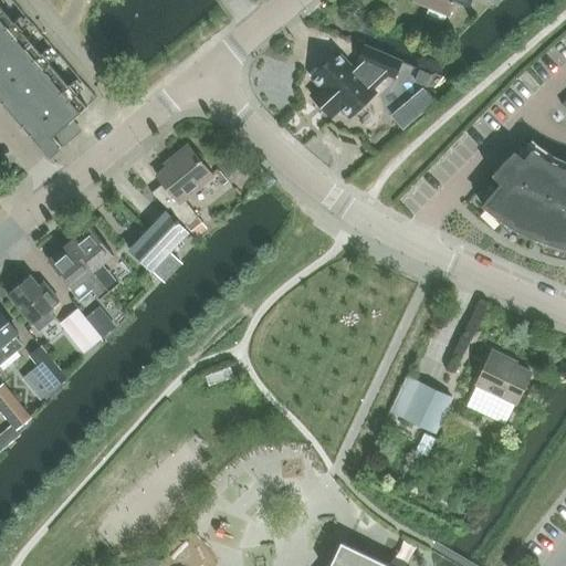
[(473,0),(484,0),(488,1),(489,1),(489,0),(417,0),(417,2),(450,16),(454,4),(460,7),(461,3),(471,8),(473,0)]
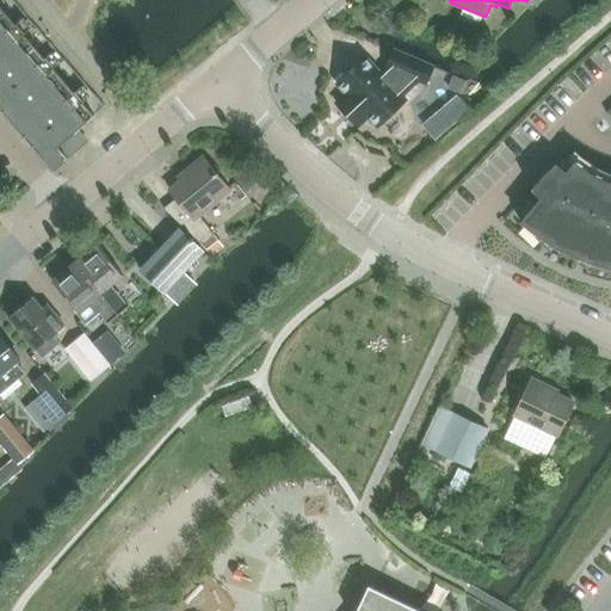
[(74,134),(94,116),(0,6),(0,106),(55,170),(68,159),(67,159),(84,144),(74,134)]
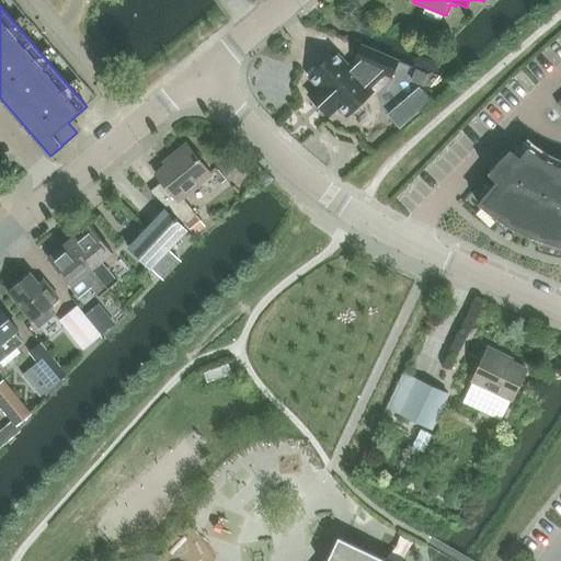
[(386,71),(391,77),(398,61),(362,45),(355,60),(358,63),(352,69),(335,52),(309,77),(317,86),(308,94),(329,116),(338,107),(345,117),(375,89),(371,86),(386,71)]
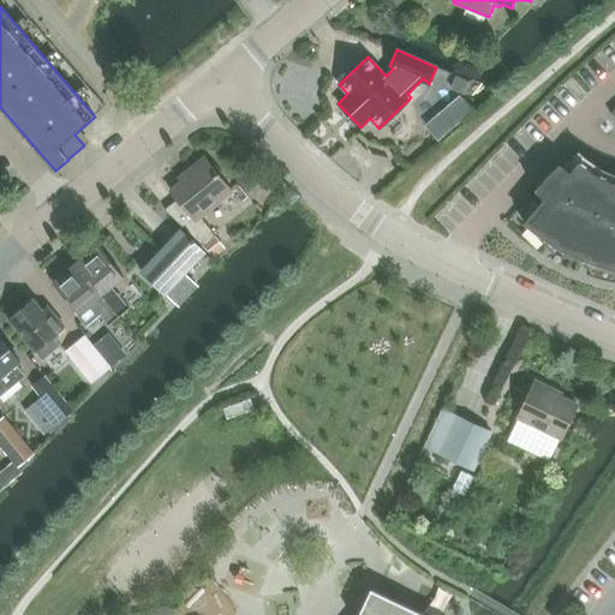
[(469,82),(457,77),(451,90),(464,95),(469,82)]
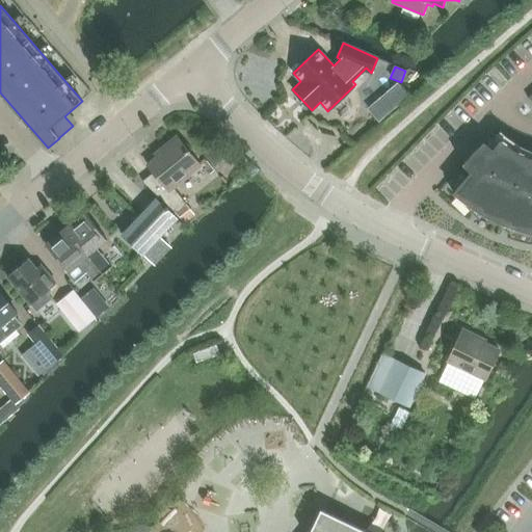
[(401,87),(388,99),(397,108),(409,98),(401,87)]
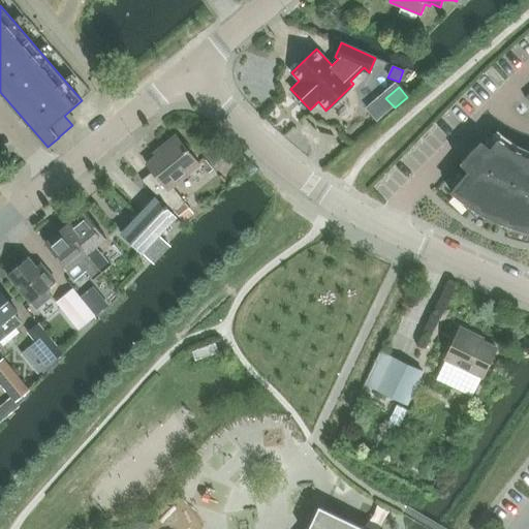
[(528,157),(515,152),(499,141),(491,132),(460,164),(470,174),(453,195),(454,196),(457,192),(470,199),(466,205),(470,208),(474,203),(483,207),(479,214),(480,214),(484,210),(497,215),(494,220),(499,223),(502,217),(511,220),(508,227),(510,227),(512,223),(528,225),(528,157)]
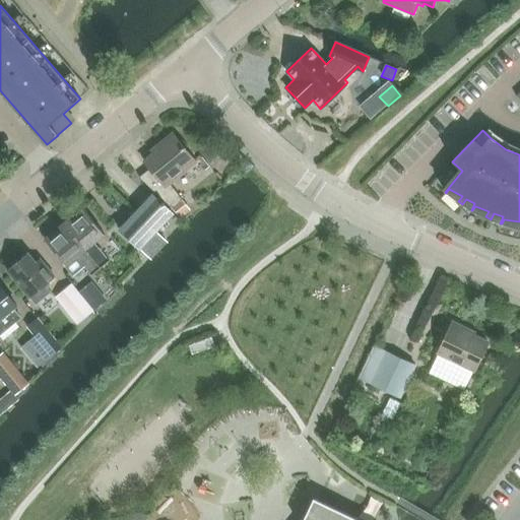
[(160,148),(144,161),(150,170),(140,178),(172,208),(182,200),(170,185),(197,164),(173,134),(158,145),(160,148)]
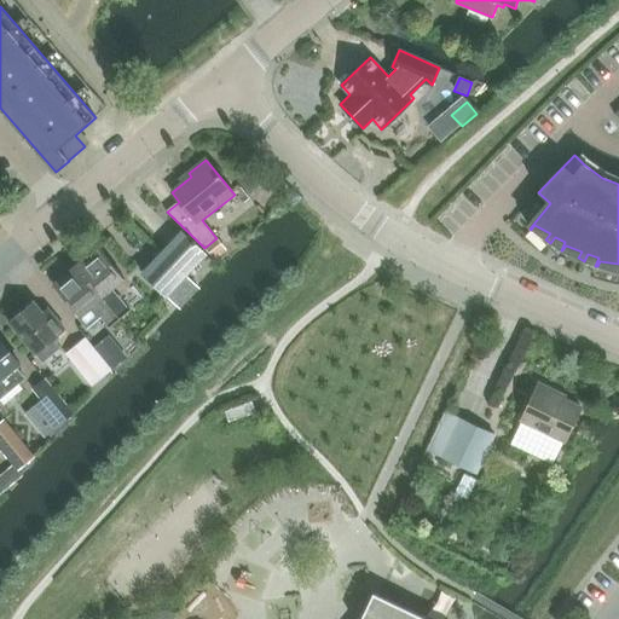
[(181,235),(163,255),(187,278),(206,256),(181,235)]
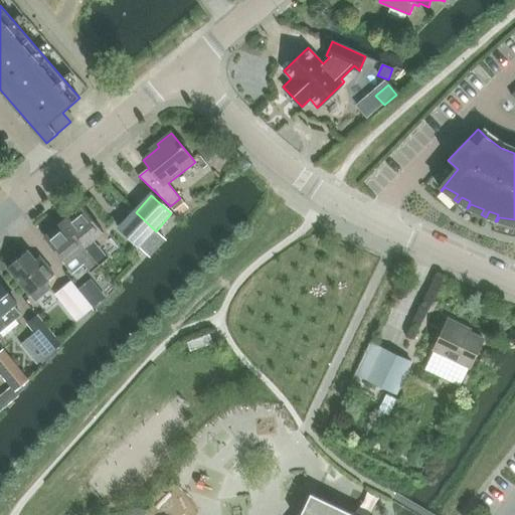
[(180,198),(170,206),(179,215),(188,208),(180,198)]
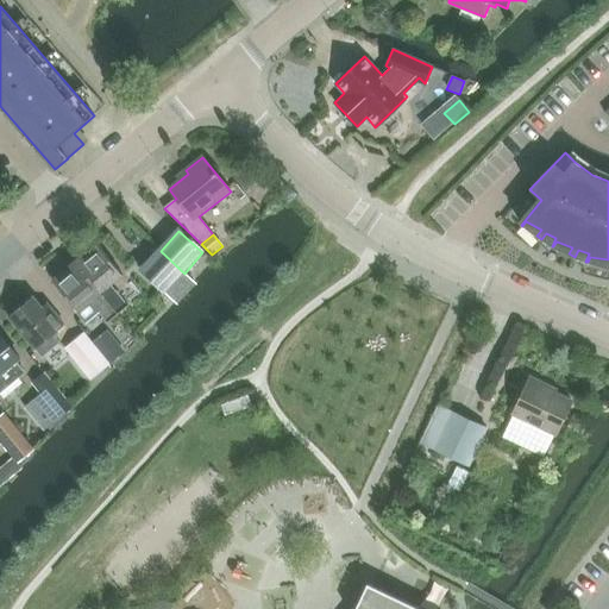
[(85,257),(75,265),(118,318),(130,308),(112,287),(124,277),(98,246),(95,249),(92,245),(82,253),(85,257)]
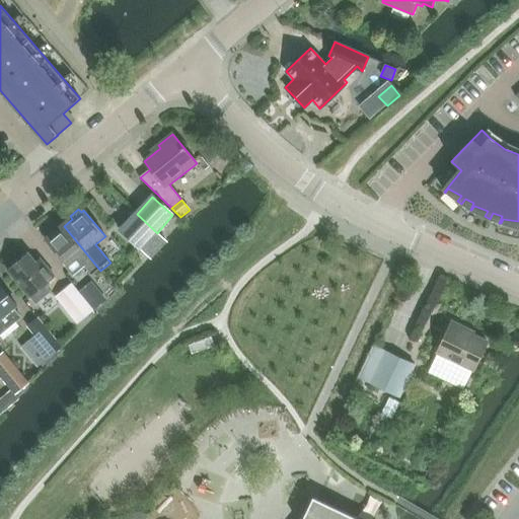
[(140,251),(141,249),(157,233),(137,214),(120,233),(140,251)]
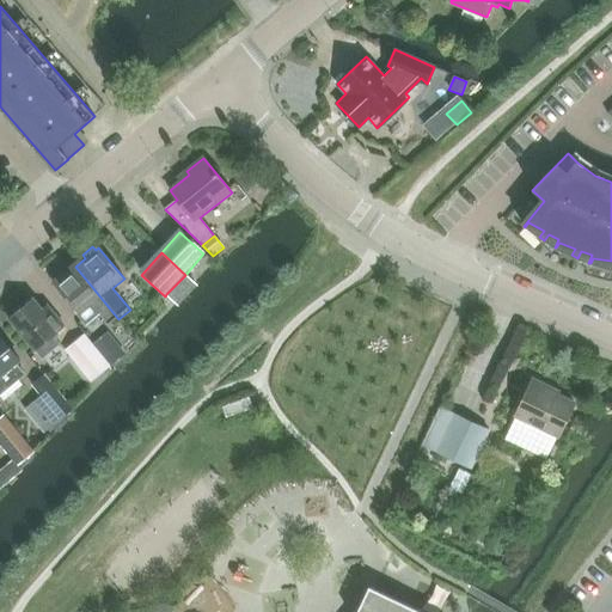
[(118,319),(75,267),(54,285),(80,316),(91,306),(109,328),(118,319)]
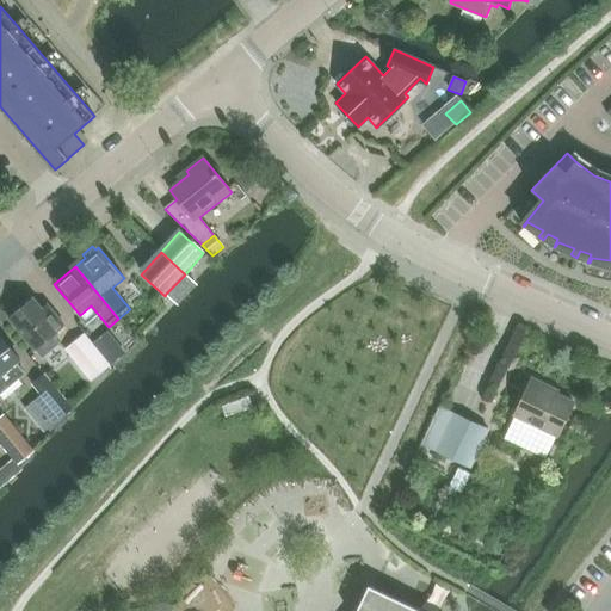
[(10,321),(36,352),(65,328),(54,315),(49,320),(34,301),(10,321)]
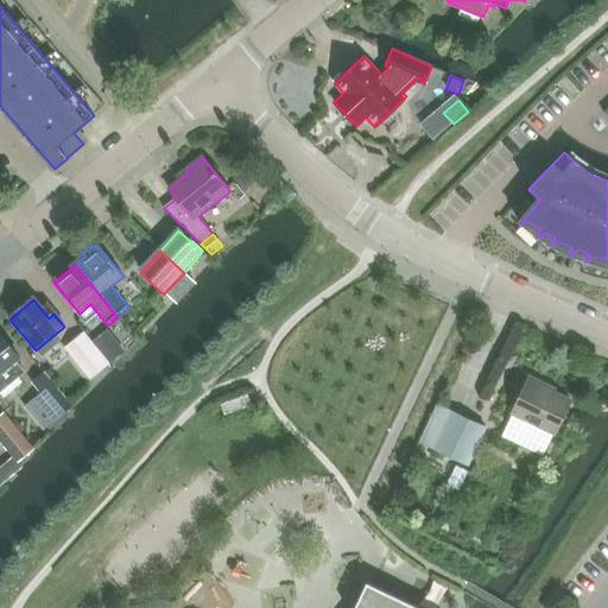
[(81,330),(61,346),(87,378),(107,362),(81,330)]
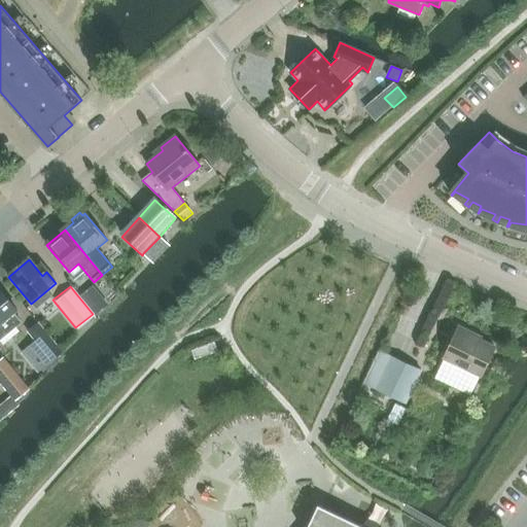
[(0,326),(15,314),(16,313),(0,292),(0,326)]
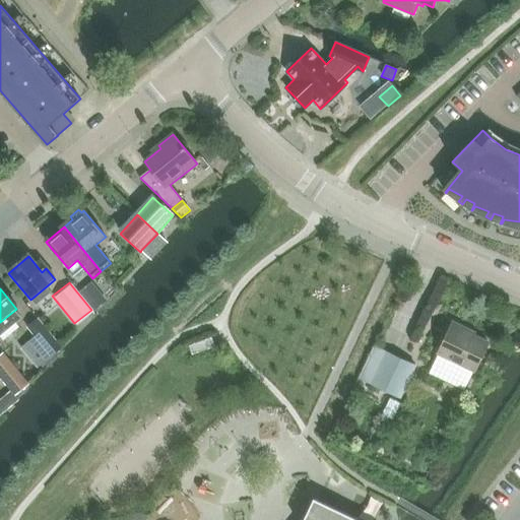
[(0,336),(22,319),(15,310),(0,322),(0,336)]
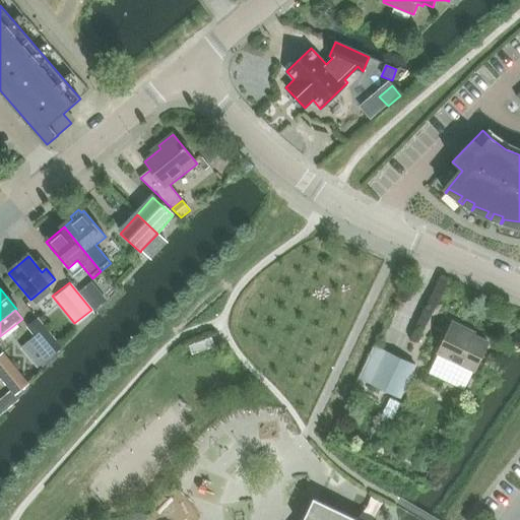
[(38,319),(27,327),(52,356),(62,347),(38,319)]
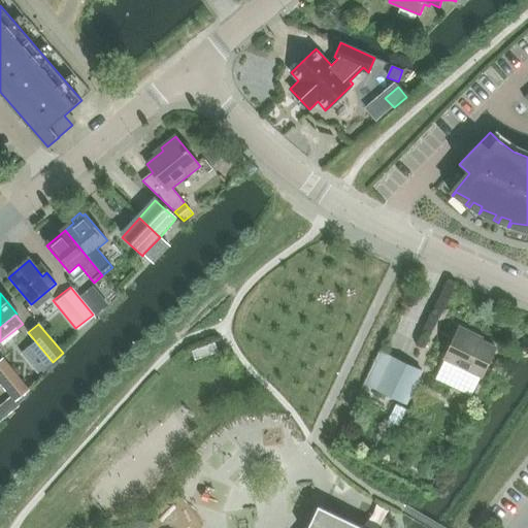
[(476,338),(461,331),(446,361),(484,380),(497,352),(475,340),(476,338)]
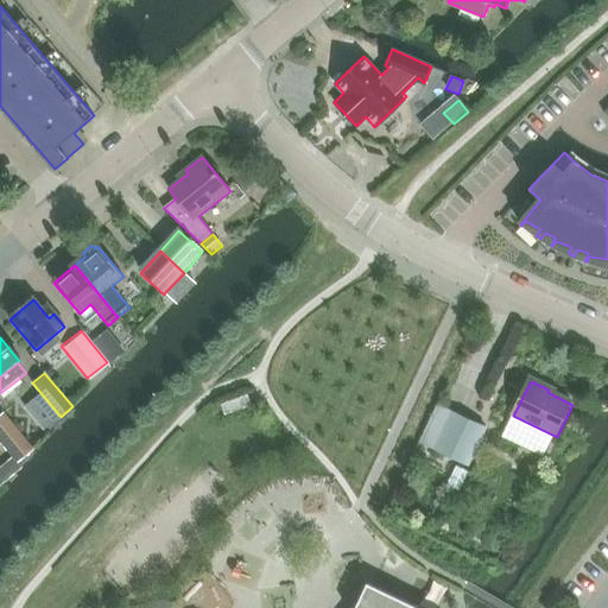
[(252,405),(248,394),(220,404),(223,415),(252,405)]
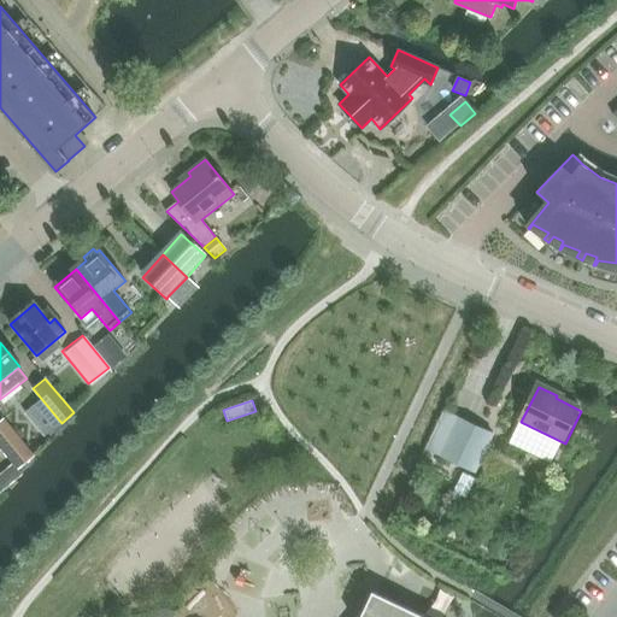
[(4,419),(0,422),(0,446),(19,469),(34,457),(4,419)]
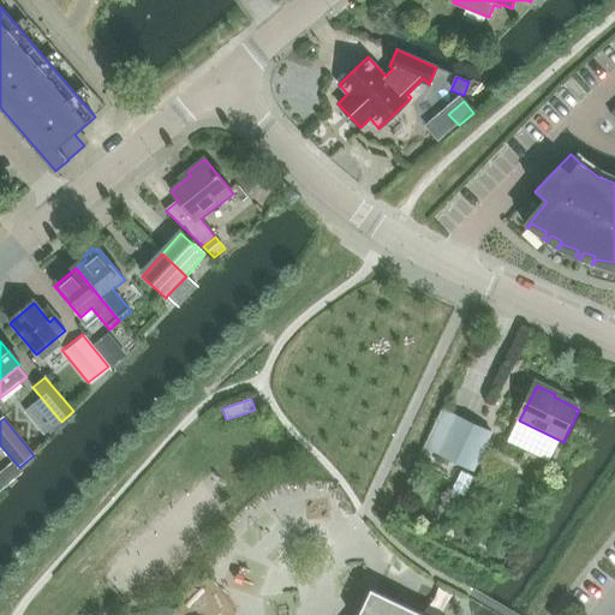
[(493,435),(458,419),(440,457),(475,473),(493,435)]
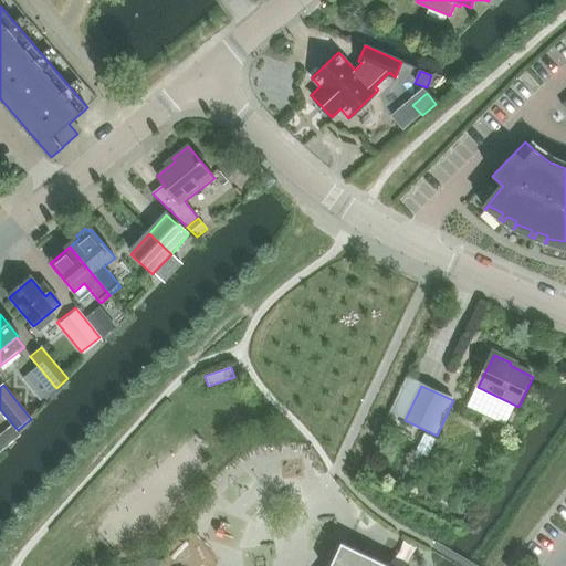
[(0,435),(0,452),(21,436),(12,426),(0,435)]
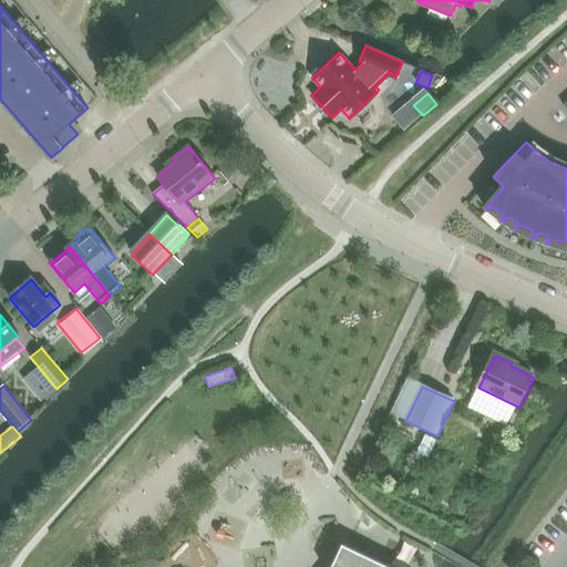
[(414,452),(428,456),(434,437),(421,433),(414,452)]
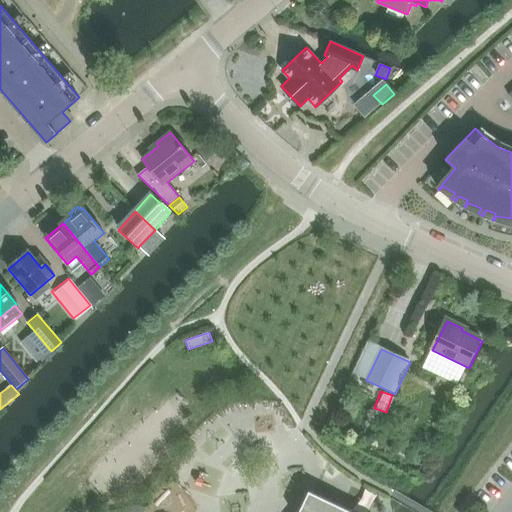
[(355,511),(316,493),(309,490),(298,511),(355,511)]
